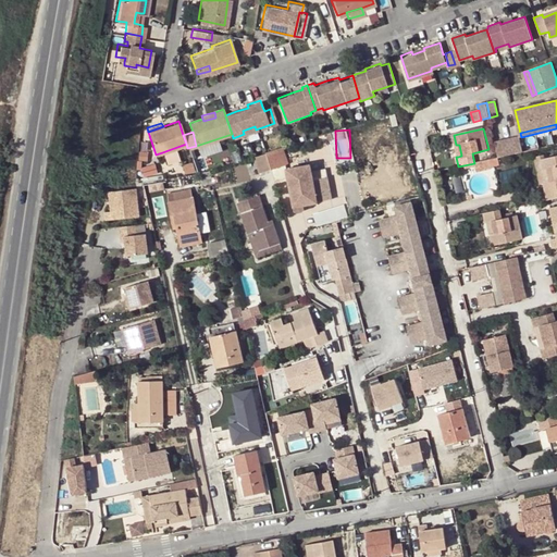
[(500,157),(525,151),(521,137),(496,143),(500,157)]
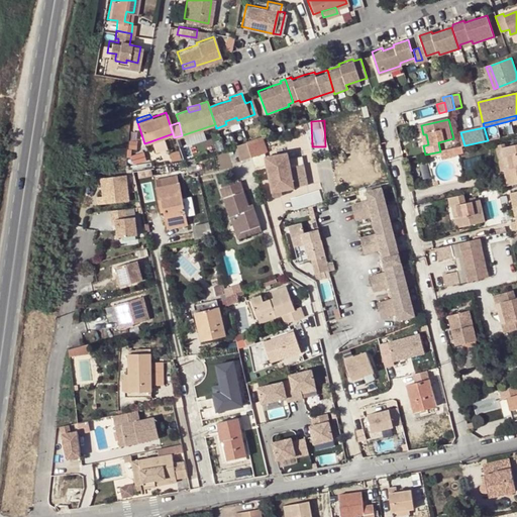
[(153,150),(166,146),(162,137),(150,141),(153,150)]
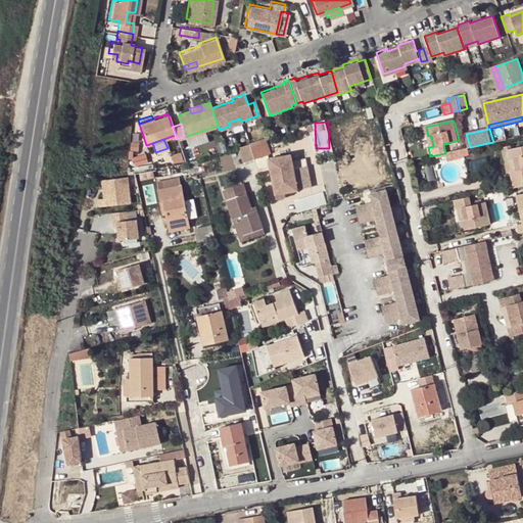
[(253,143),(257,158),(271,155),(267,139),(266,139),(253,143)]
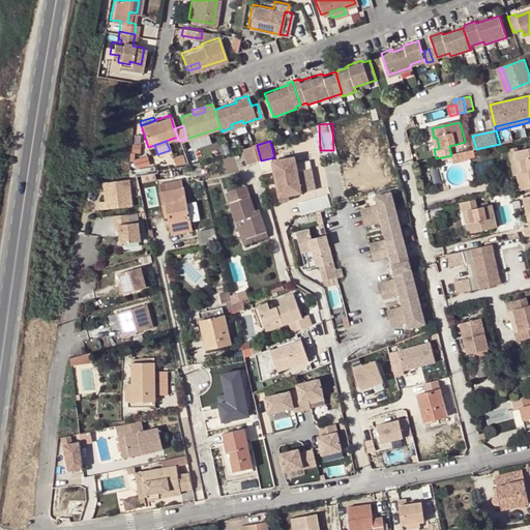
[(257,145),(245,149),(248,164),(261,160),(257,145)]
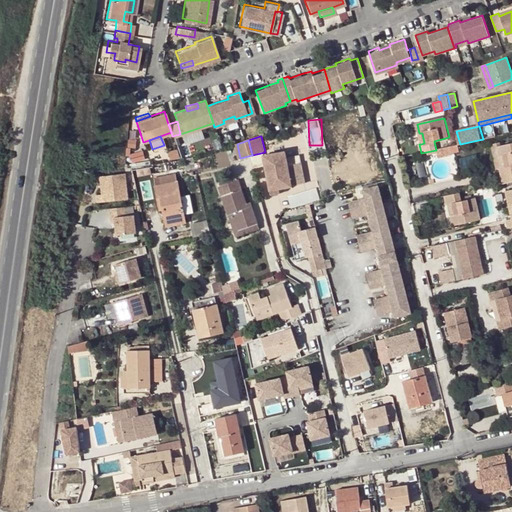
[(496,168),(499,168),(506,166),(504,156),(499,157),(497,145),(501,144),(500,141),(491,143),(496,168)]
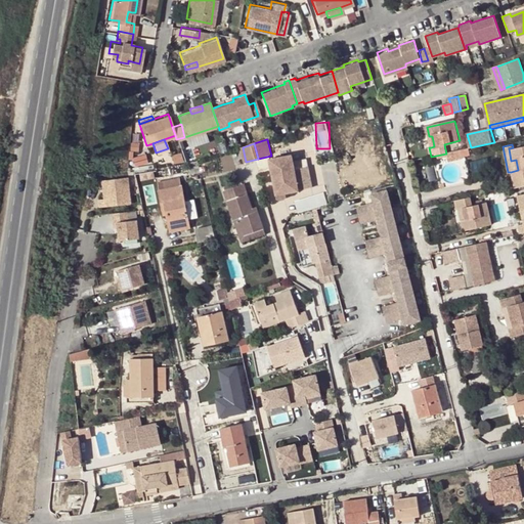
[(523,144),(513,147),(509,148),(511,161),(516,160),(518,170),(511,172),(515,187),(523,185),(523,144)]
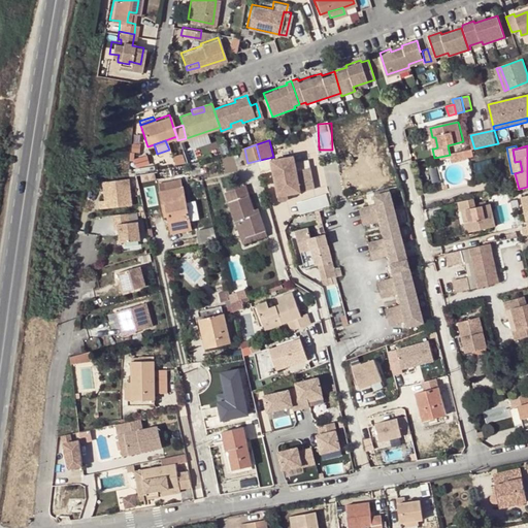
[(453,162),(467,159),(465,151),(452,154),(453,162)]
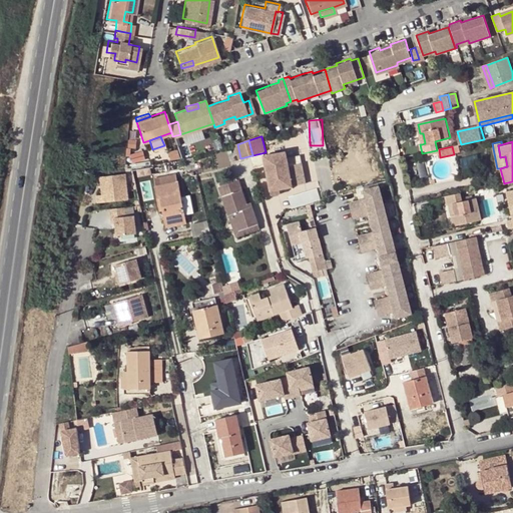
[(289,165),(286,152),(265,155),(270,179),(272,188),(272,191),(306,184),(302,163),(289,165)]
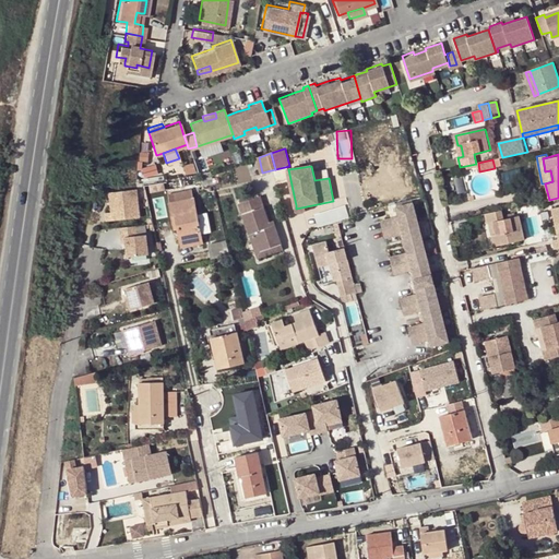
[(211,173),(202,175),(204,186),(213,183),(211,173)]
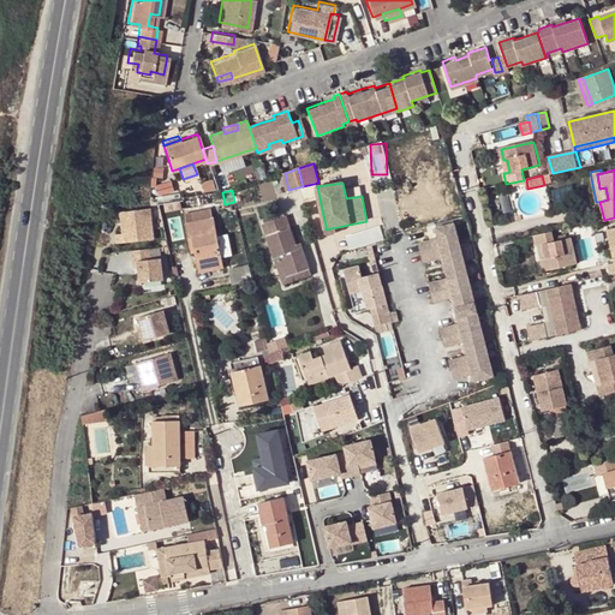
[(155,240),(153,209),(123,212),(124,233),(117,233),(118,243),(155,240)]
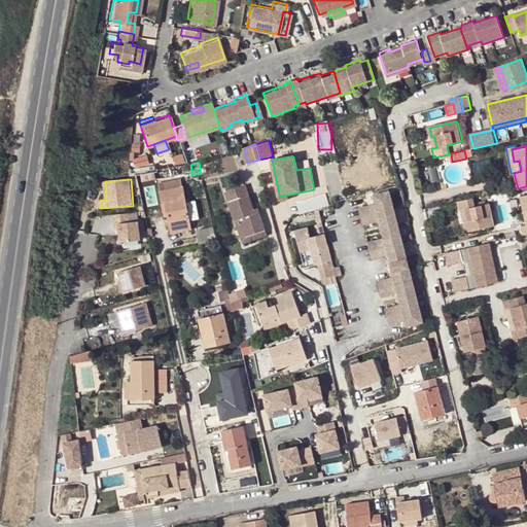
[(157,185),(160,192),(183,187),(182,181),(157,185)]
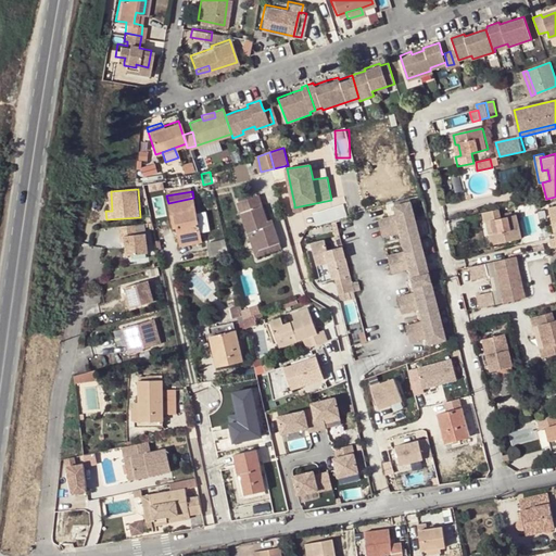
[(239,203),(250,236),(254,235),(261,251),(281,244),(275,225),(270,226),(269,222),(261,196),(239,203)]
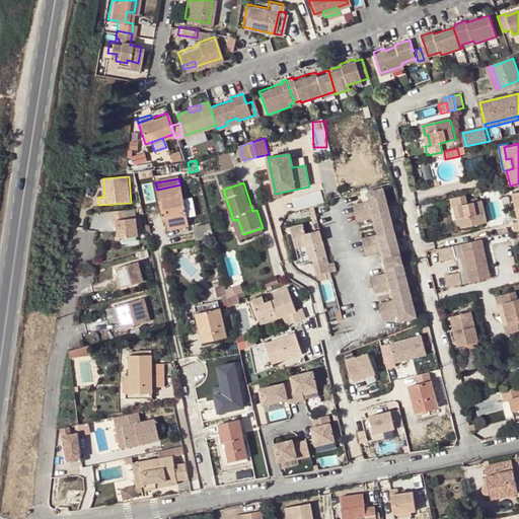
[(160,209),(164,208),(165,213),(168,228),(189,225),(180,184),(157,190),(160,209)]
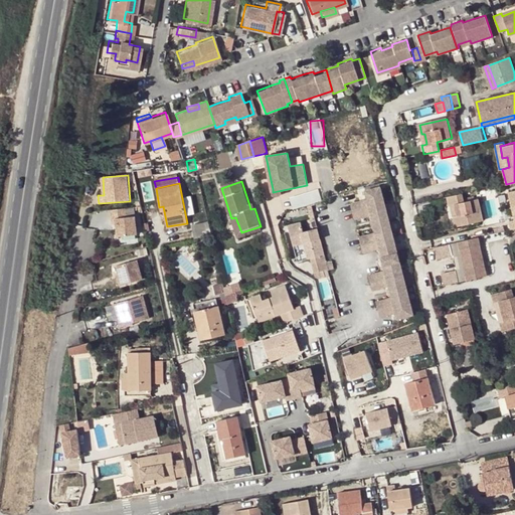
[(388,202),(384,185),(369,189),(371,198),(354,202),(356,210),(388,202)]
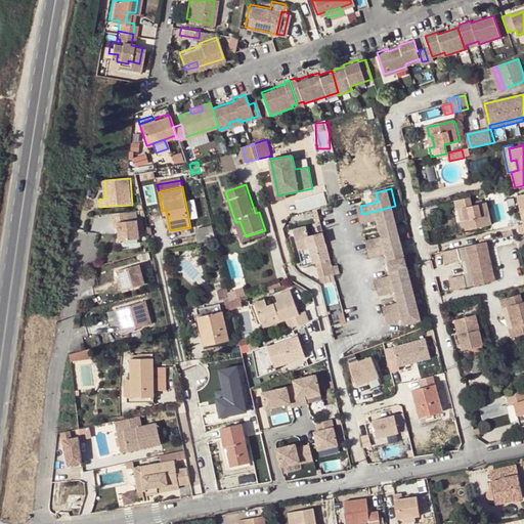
[(461,219),(463,231),(492,224),(487,202),(472,206),(470,198),(454,201),(456,209),(459,209),(463,208),(465,219),(461,219)]
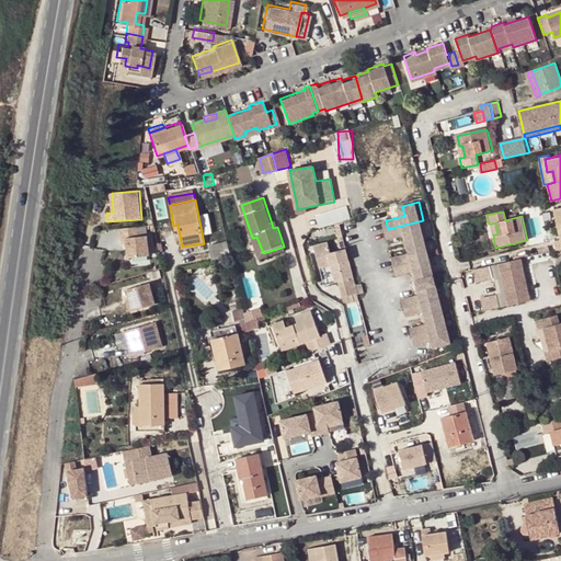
[(411,243),(427,239),(423,220),(388,229),(390,238),(409,233),(411,243)]
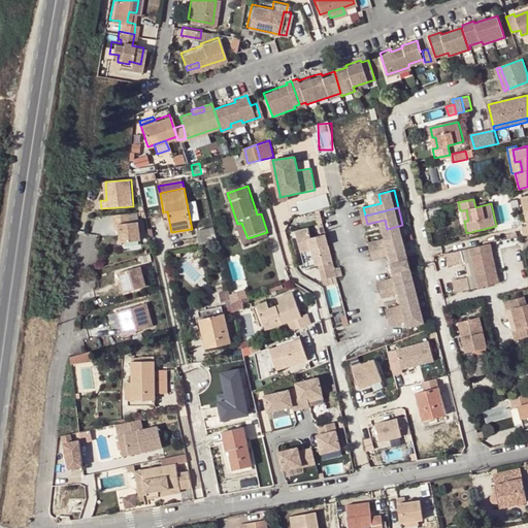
[(119,231),(120,243),(140,242),(139,223),(129,224),(129,215),(113,216),(114,225),(119,225),(119,231)]
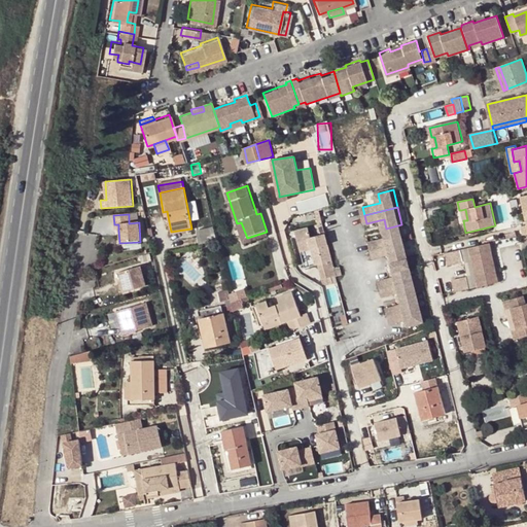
[(269,237),(267,232),(247,238),(241,222),(237,223),(244,245),(269,237)]
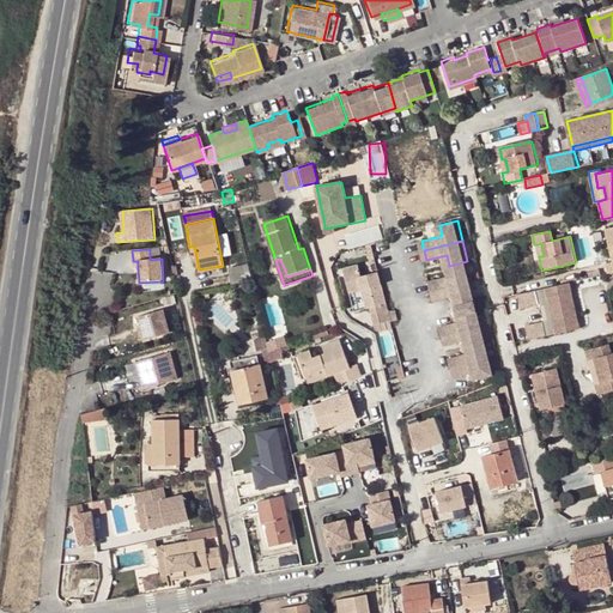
[(369,304),(372,304),(389,299),(381,268),(364,272),(362,261),(346,265),(352,291),(364,289),(369,304)]
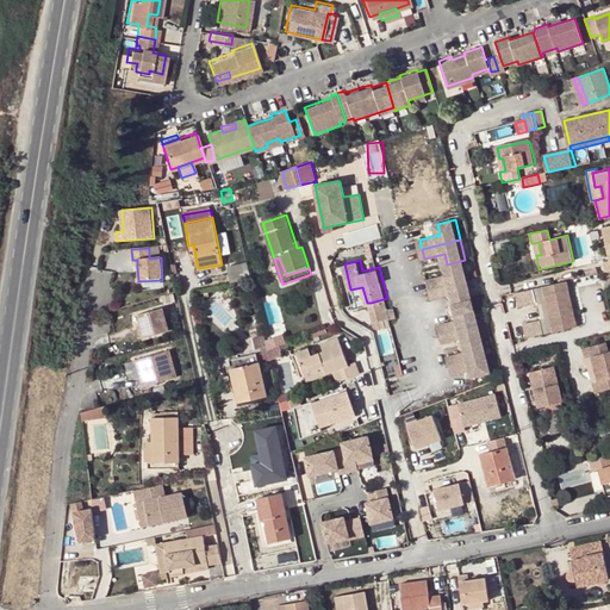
[(470,279),(465,260),(447,265),(449,274),(429,280),(431,288),(470,279)]
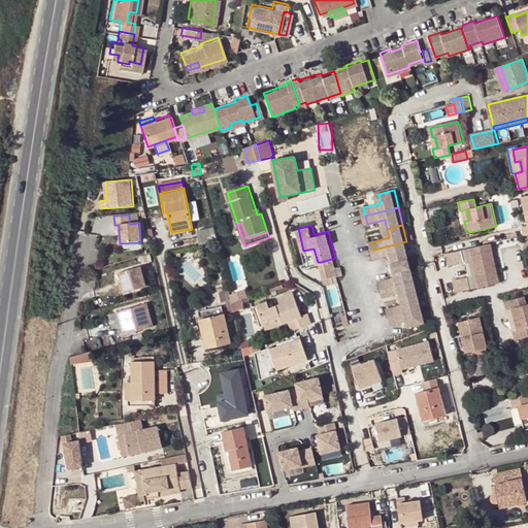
[(217,240),(216,232),(199,236),(201,244),(217,240)]
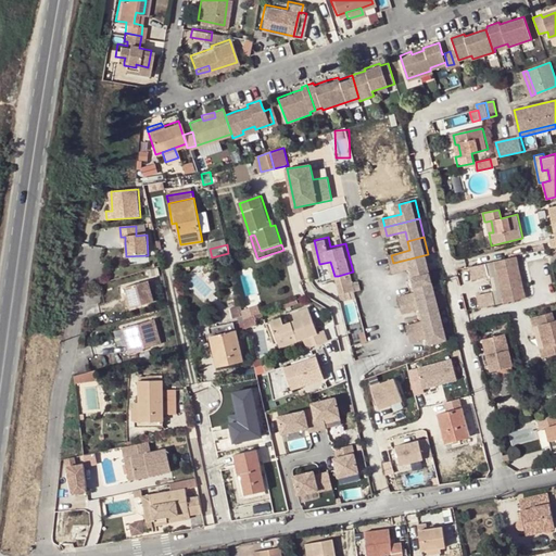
[(416,277),(432,273),(428,254),(393,263),(395,272),(414,267),(416,277)]
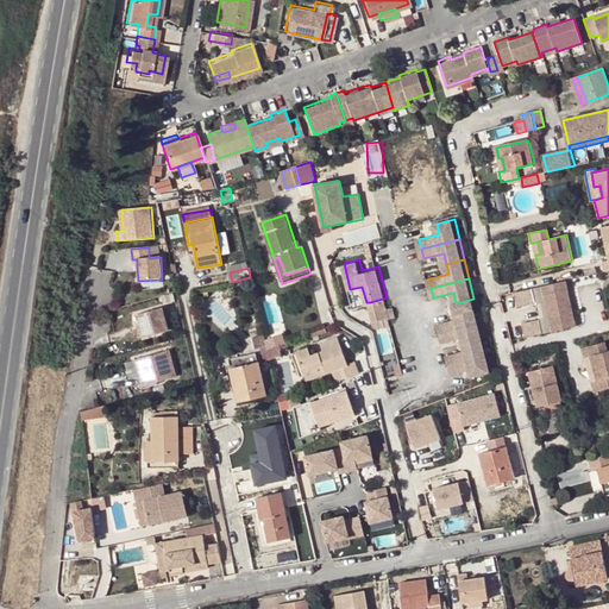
[(249,288),(248,281),(232,283),(234,292),(249,288)]
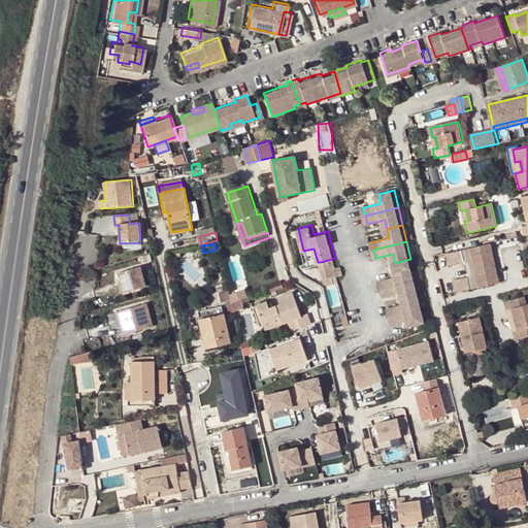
[(493,243),(472,248),(482,287),(501,282),(493,243)]
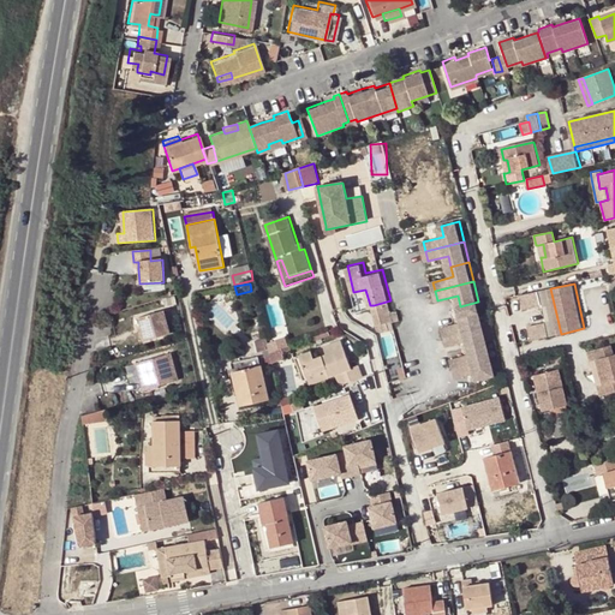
[(539,291),(523,294),(525,309),(543,305),(539,291)]
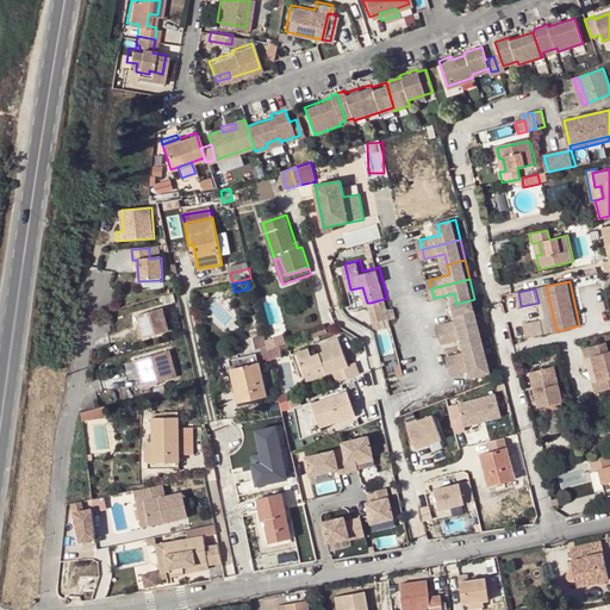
[(371,303),(372,309),(388,304),(387,298),(371,303)]
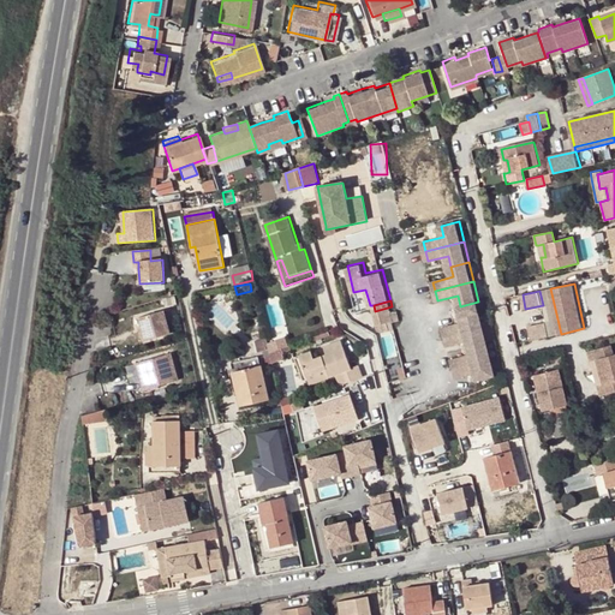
[(392,306),(375,311),(378,326),(384,328),(396,326),(392,306)]
